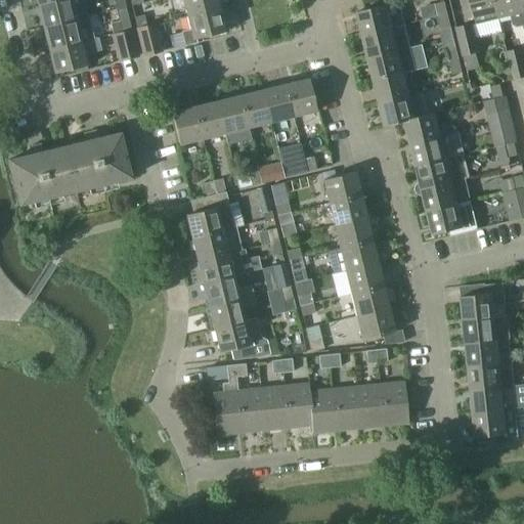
[(43,27),(75,18),(70,0),(54,0),(37,4),(43,27)]
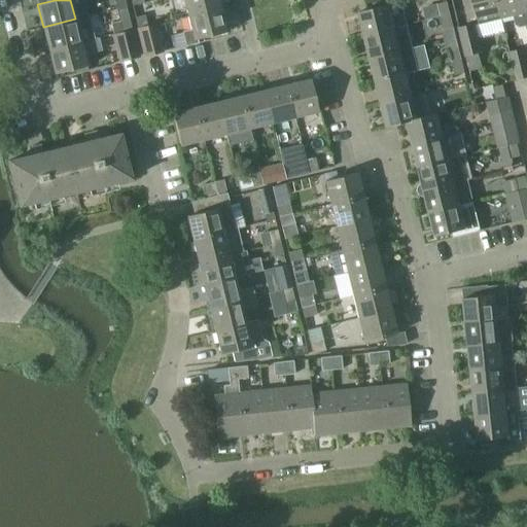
[(183,0),(187,15),(220,8),(218,0),(183,0)]
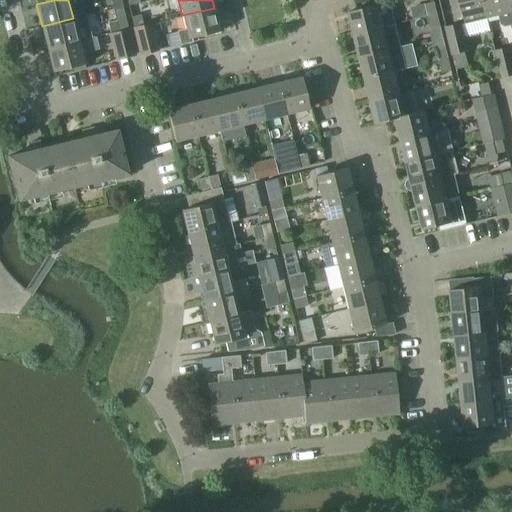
[(377,5),(348,12),(354,36),(394,26),(387,0),(379,0),(376,1),(377,5)]
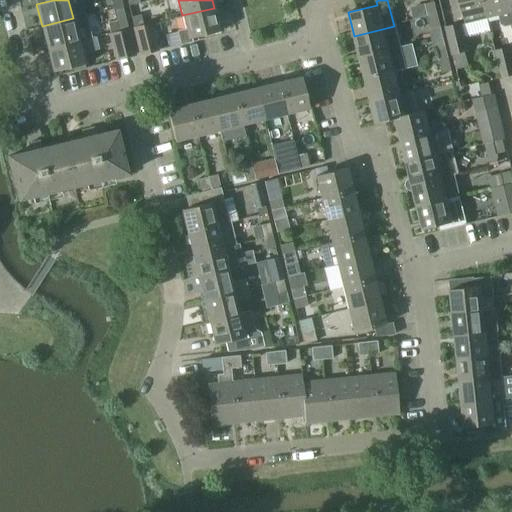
[(465,24),(487,18),(482,0),(448,0),(454,19),(464,17),(465,24)]
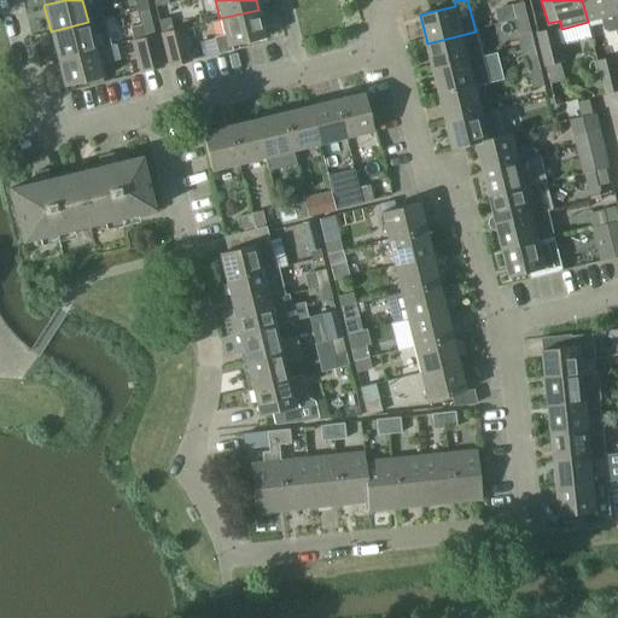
[(608,33),(617,30),(608,0),(582,0),(588,22),(600,19),(602,29),(608,33)]
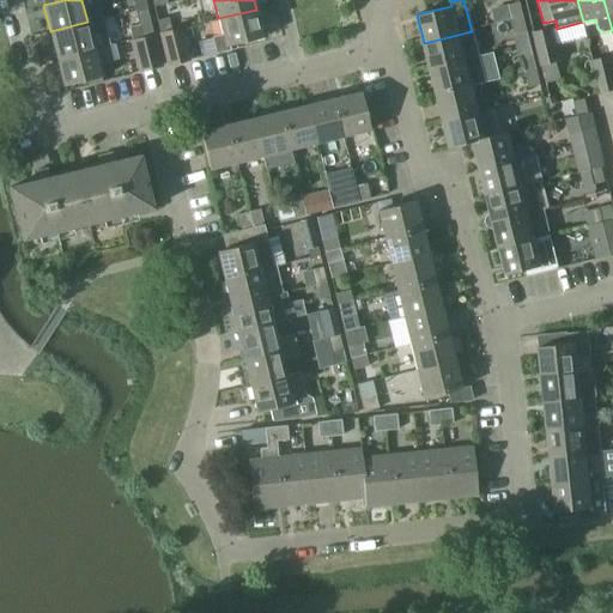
[(513,20),(525,18),(520,1),(509,5),(513,20)]
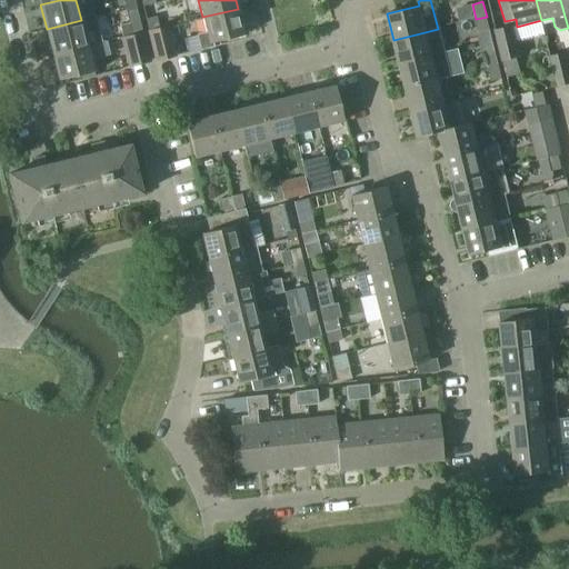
[(129,21),(119,25),(122,37),(131,35),(141,32),(142,32),(136,8),(126,10),(129,21)]
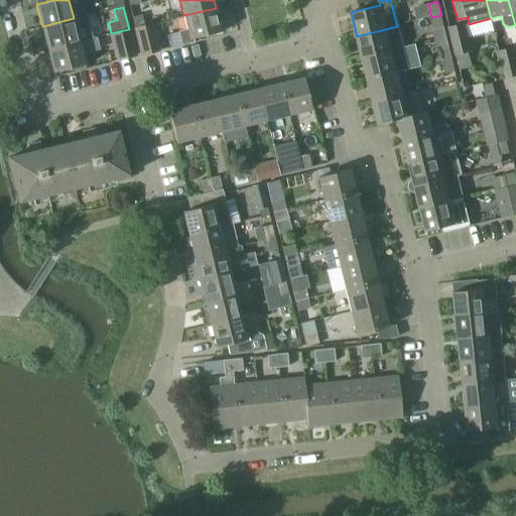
[(216,8),(183,15),(186,28),(178,30),(181,44),(194,41),(192,37),(222,30),(216,8)]
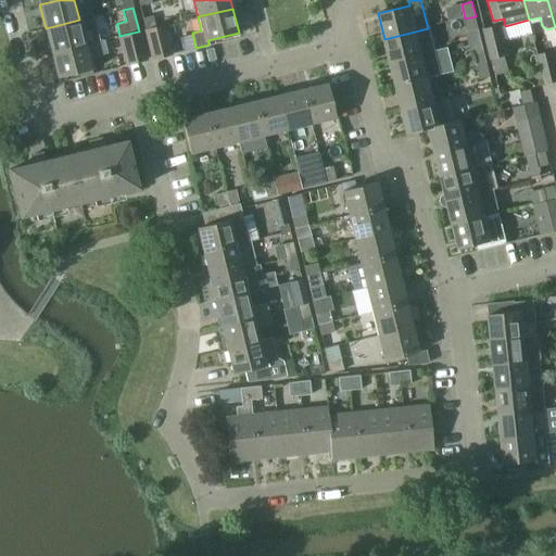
[(160,25),(155,26),(152,15),(142,17),(144,29),(160,26),(160,25)]
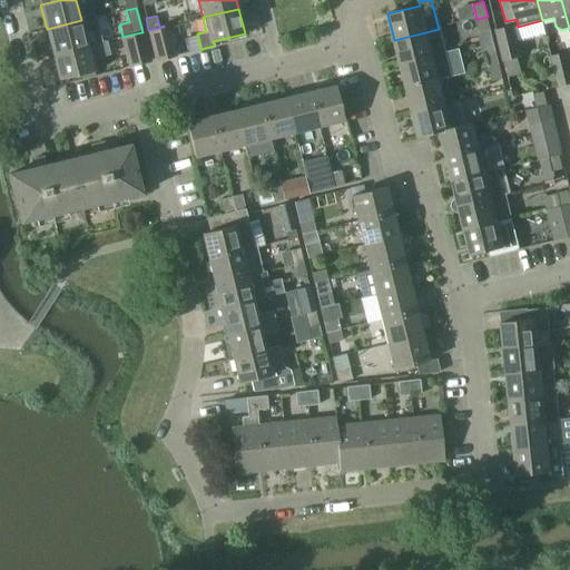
[(481,45),(493,41),(488,17),(477,19),(479,31),(478,32),(481,45)]
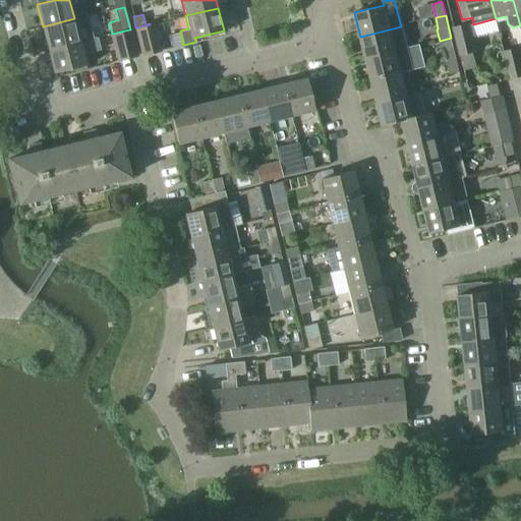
[(48,49),(80,42),(77,29),(88,26),(85,16),(74,18),(43,26),(48,49)]
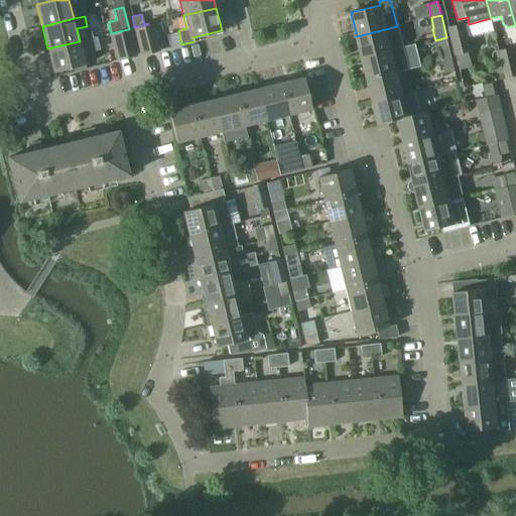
[(448,27),(456,54),(471,50),(465,23),(448,27)]
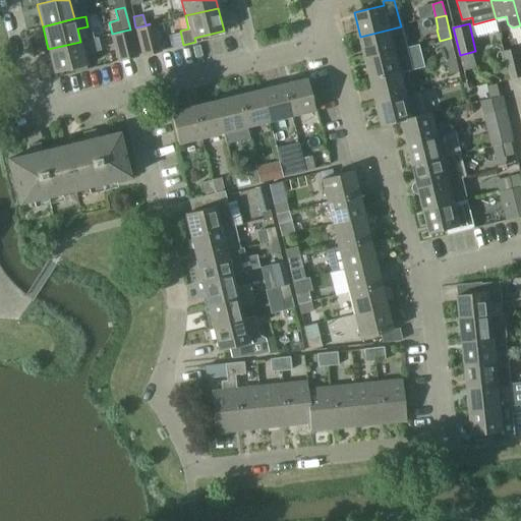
[(150,24),(135,27),(142,55),(157,52),(153,35),(150,24)]
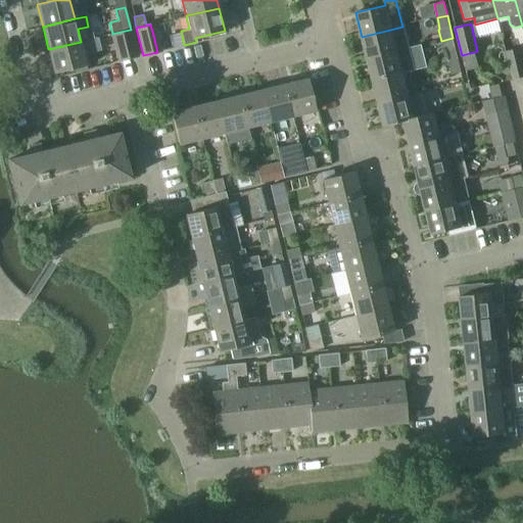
[(408,49),(402,27),(362,37),(367,59),(408,49)]
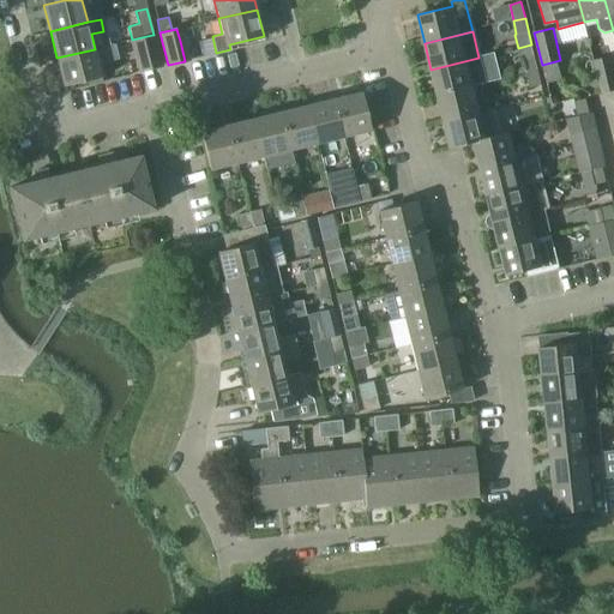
[(152,35),(132,40),(140,70),(160,65),(152,35)]
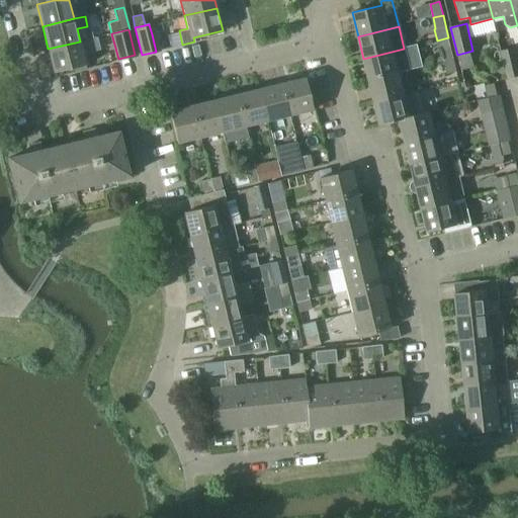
[(444,62),(453,59),(448,37),(437,40),(439,50),(440,49),(444,62)]
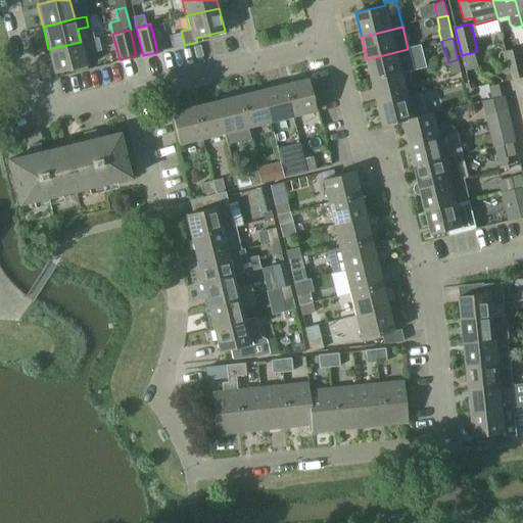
[(81,42),(48,49),(54,73),(87,64),(81,42)]
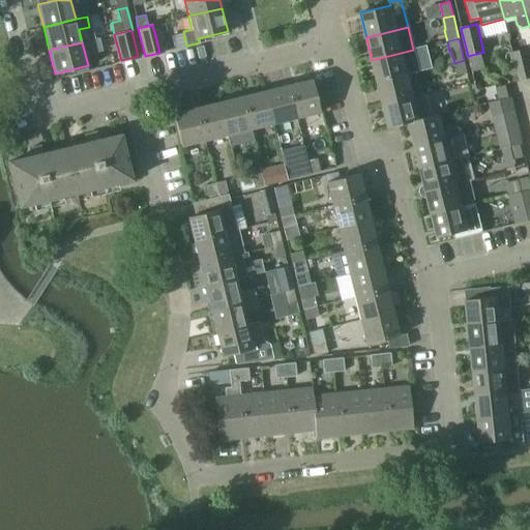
[(511,52),(519,81),(529,78),(529,58),(528,48),(511,52)]
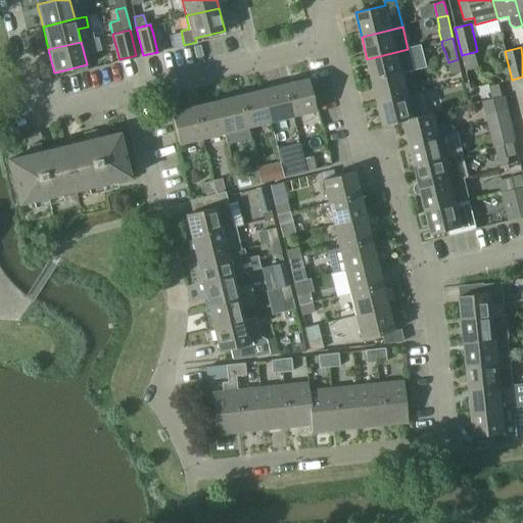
[(373,82),(403,74),(414,72),(408,49),(367,59),(373,82)]
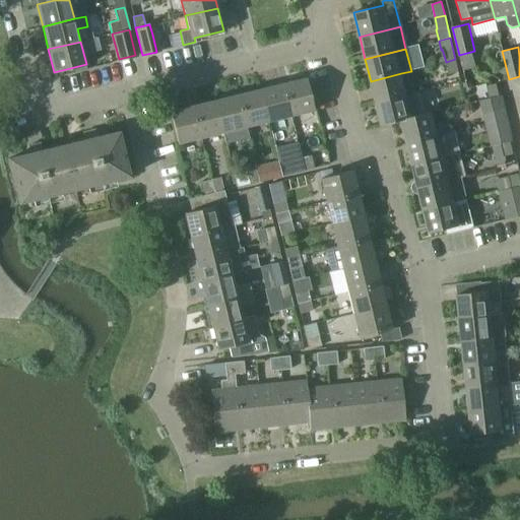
[(455,59),(446,62),(449,74),(458,71),(455,59)]
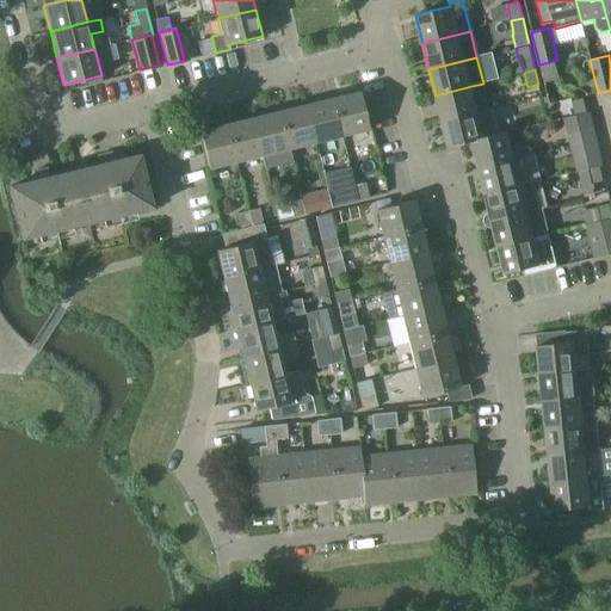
[(442,122),(479,112),(471,86),(436,96),(442,122)]
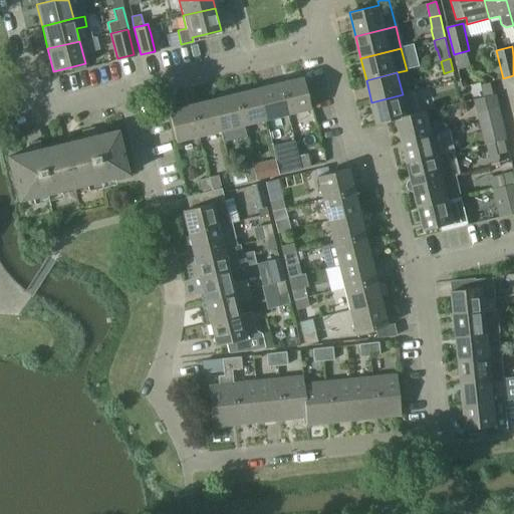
[(279,82),(287,113),(309,108),(302,76),(279,82)]
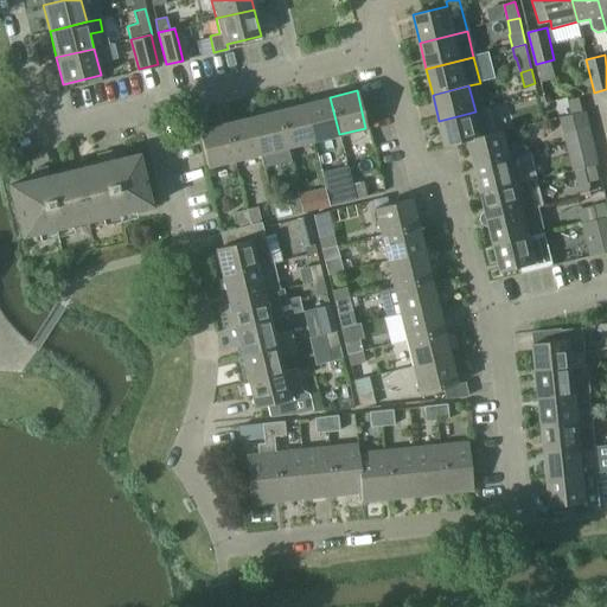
[(313,141),(339,134),(330,97),(304,104),(313,141)]
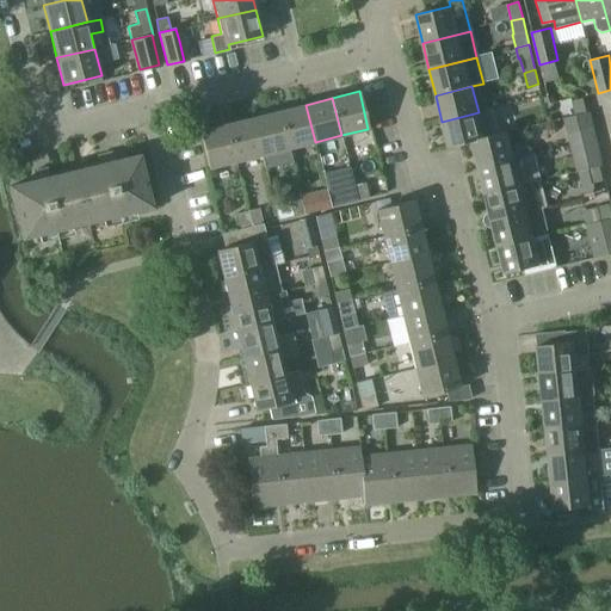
[(575,116),(586,112),(582,98),(572,102),(575,116)]
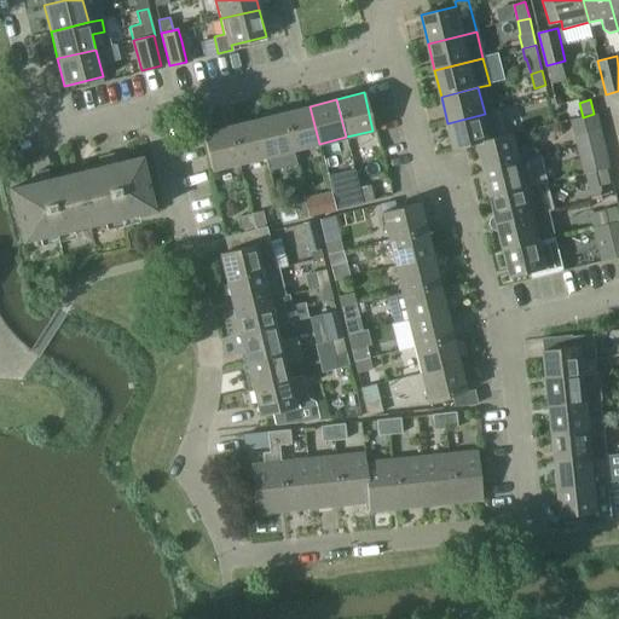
[(293,150),(319,144),(310,106),(283,113),(293,150)]
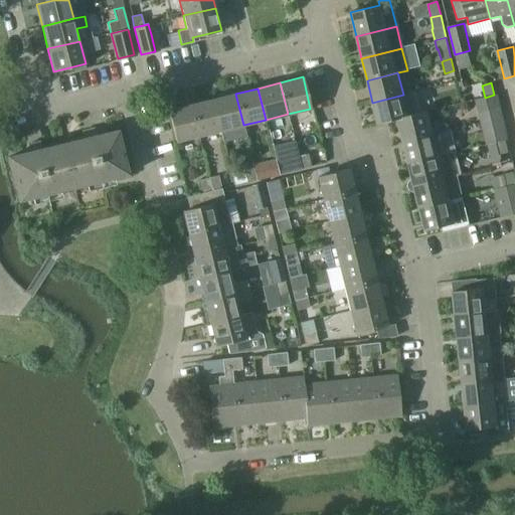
[(372,103),(378,124),(397,120),(408,117),(418,114),(413,93),(403,95),(372,103)]
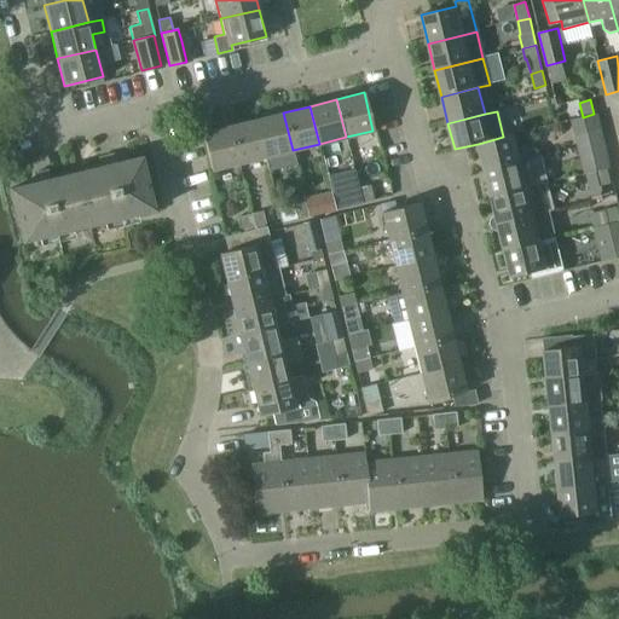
[(256,119),(265,157),(268,172),(296,165),(293,150),(283,113),(256,119)]
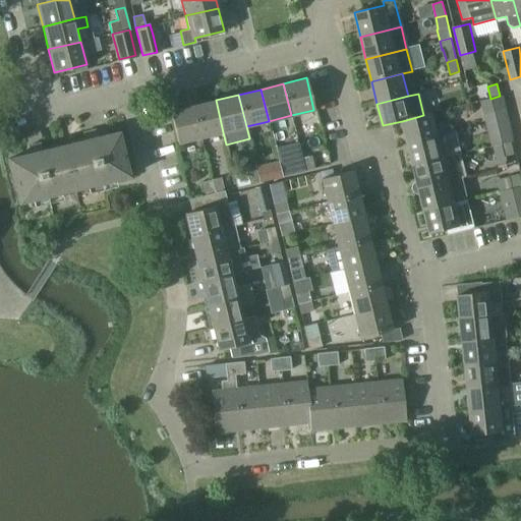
[(490,99),(494,111),(503,109),(500,97),(490,99)]
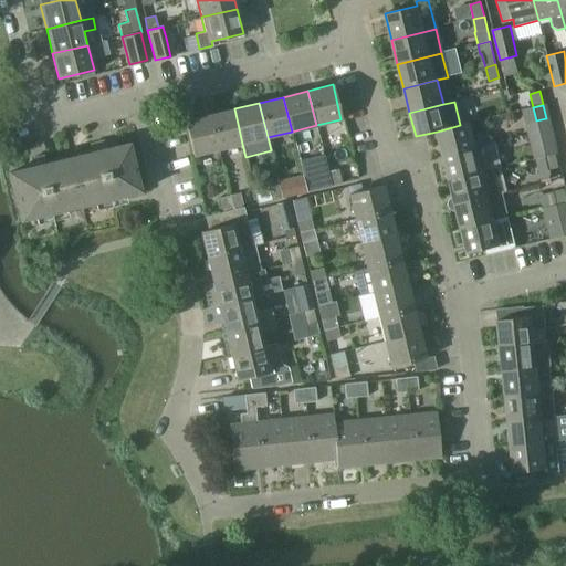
[(218,149),(242,144),(234,108),(210,115),(218,149)]
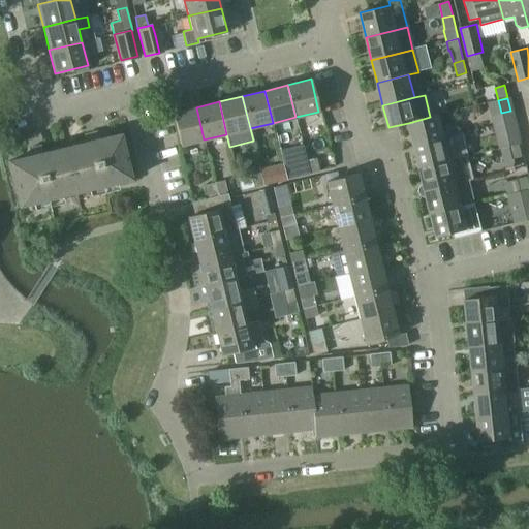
[(181,146),(204,139),(196,107),(173,113),(181,146)]
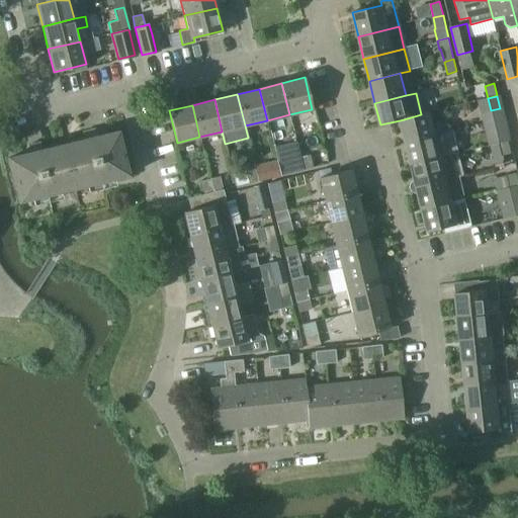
[(411,117),(400,120),(405,143),(436,135),(445,133),(442,120),(433,122),(430,112),(421,114),(411,117)]
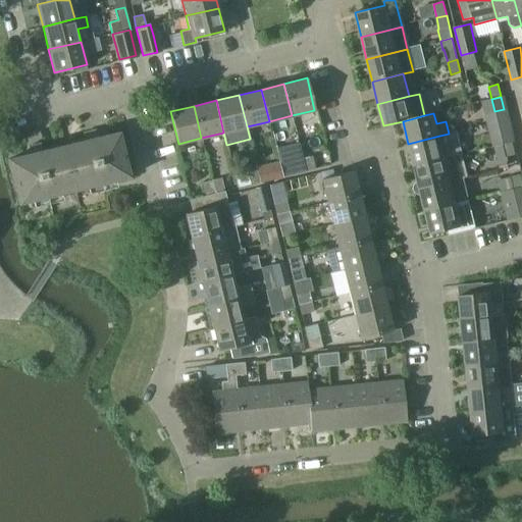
[(490,134),(492,146),(512,141),(509,129),(499,132),(490,134)]
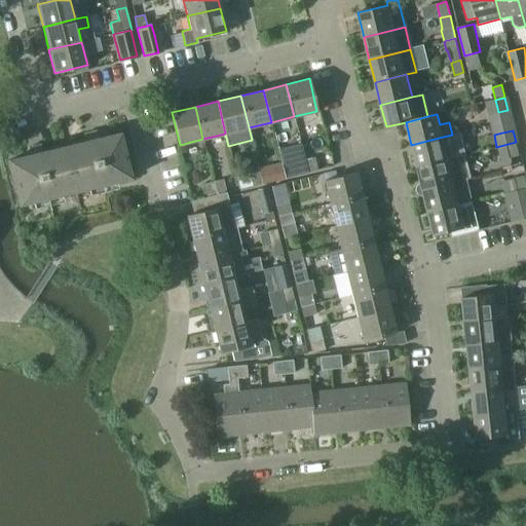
[(119,133),(9,160),(20,205),(130,178),(119,133)]
